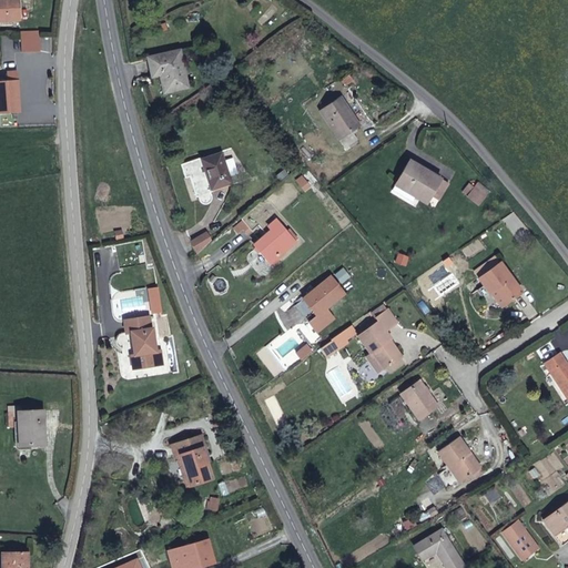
[(0,0),(0,19),(18,18),(16,0),(0,0)]
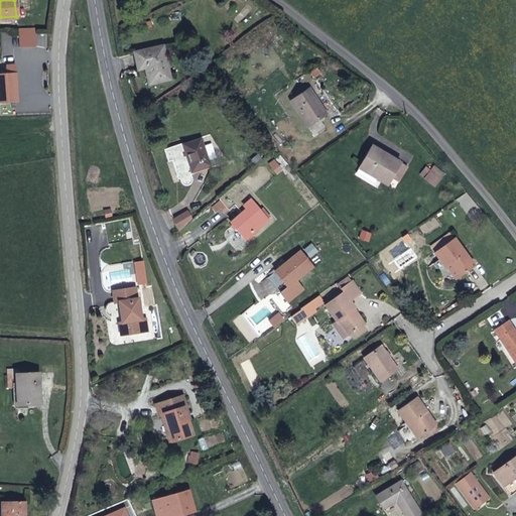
[(35,33),(27,33),(20,33),(19,33),(20,47),(35,47),(35,33)]
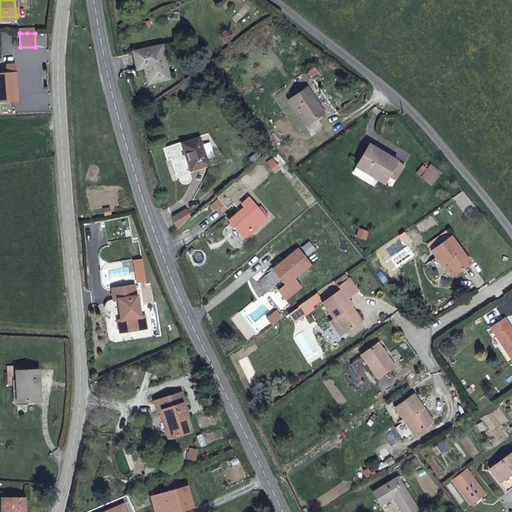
[(167,50),(177,47),(176,42),(165,45),(167,50)]
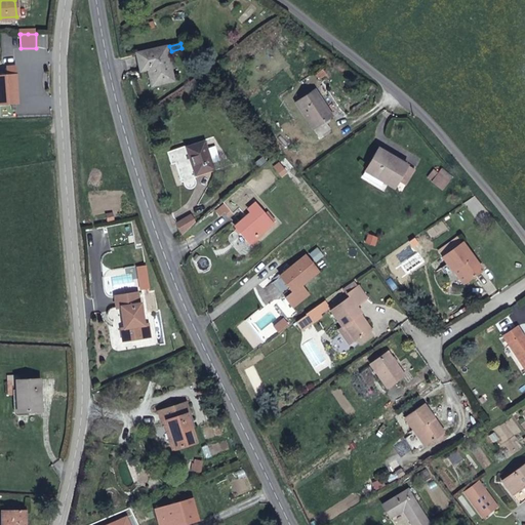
[(152,86),(173,80),(166,46),(136,53),(140,71),(149,69),(152,86)]
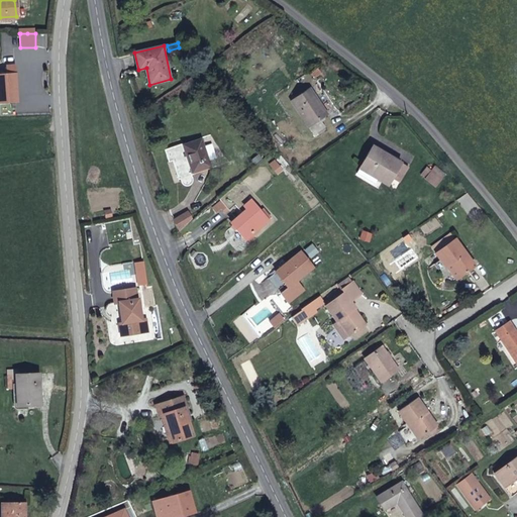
[(12,83),(16,82),(15,66),(7,67),(7,76),(0,76),(0,102),(9,102),(13,102),(12,83)]
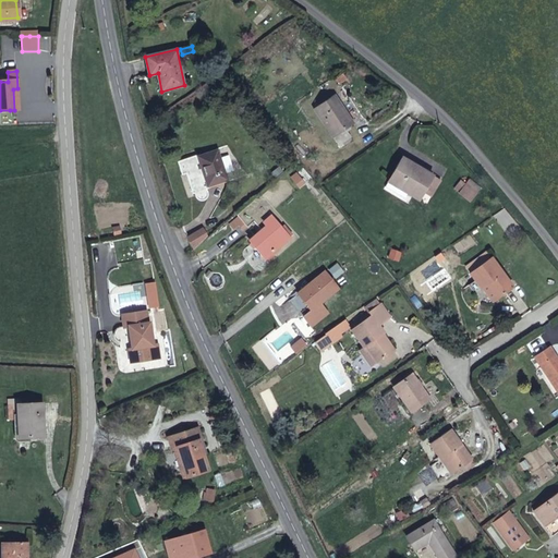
[(339,146),(352,137),(347,130),(354,124),(334,94),(314,108),(339,146)]
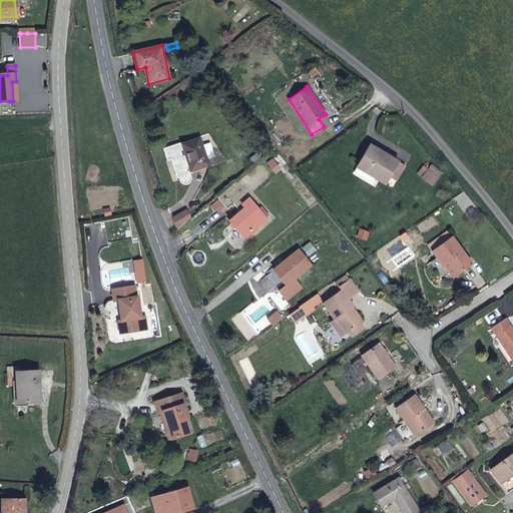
[(191,170),(208,165),(206,159),(201,145),(199,138),(182,144),(191,170)]
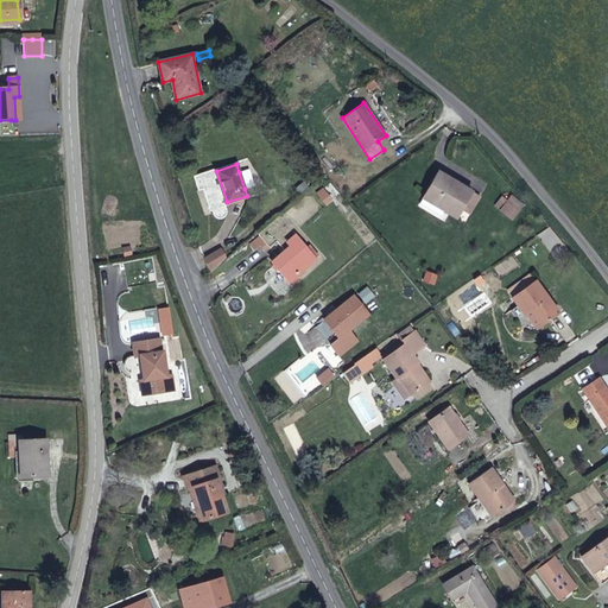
[(228,206),(227,202),(216,171),(215,169),(194,177),(198,190),(203,189),(210,210),(213,210),(215,216),(216,219),(219,219),(221,220),(223,219),(227,215),(227,213),(227,210),(226,206),(228,206)]
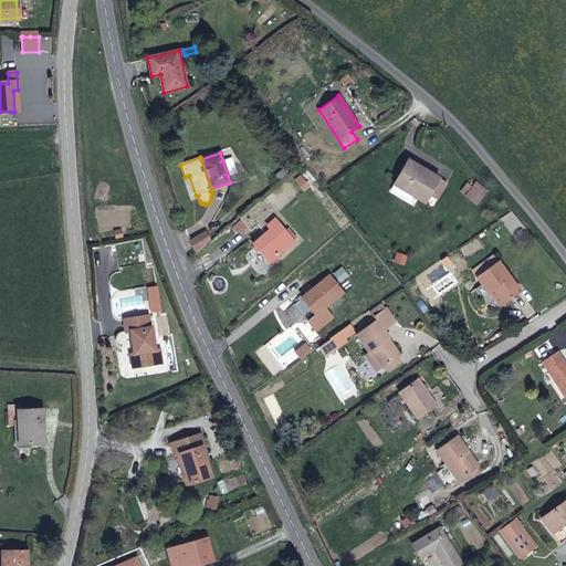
[(222,160),(228,176),(238,174),(232,157),(222,160)]
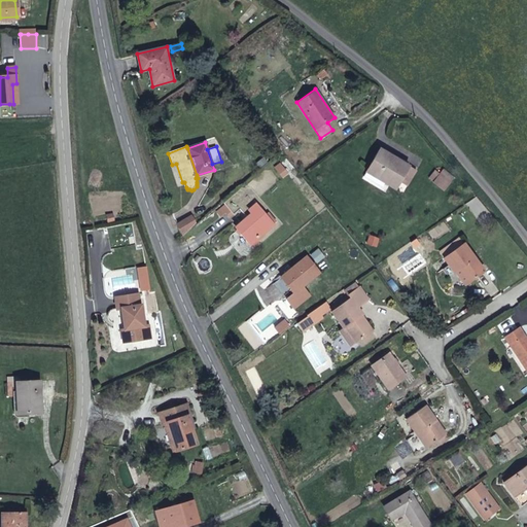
[(380,149),(369,170),(386,180),(385,183),(396,189),(400,181),(408,186),(417,171),(380,149)]
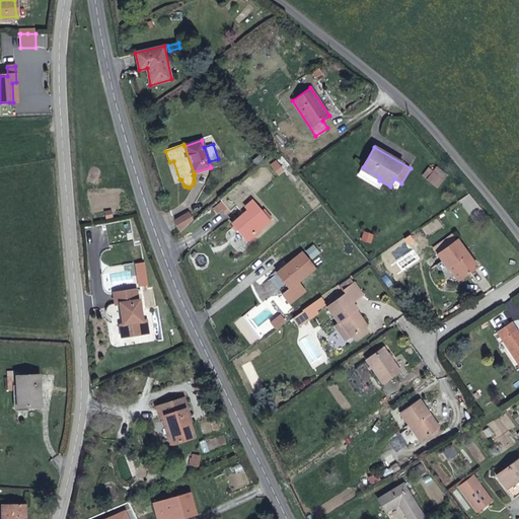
[(278,174),(290,166),(282,155),(270,164),(278,174)]
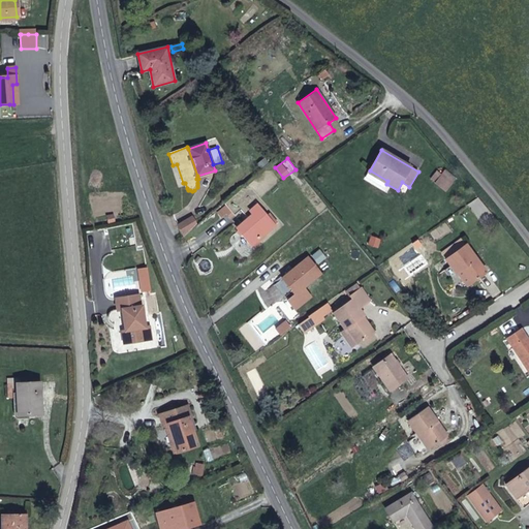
[(370,170),(367,176),(385,186),(386,184),(387,181),(370,170)]
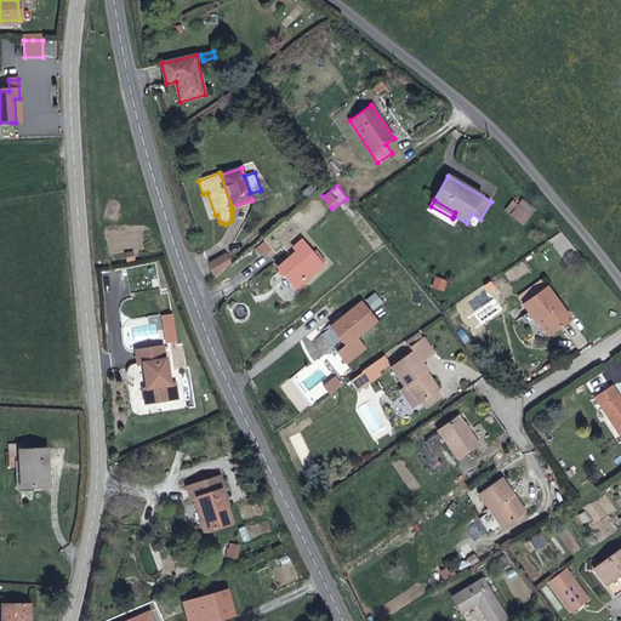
[(511,215),(519,205),(514,201),(507,211),(511,215)]
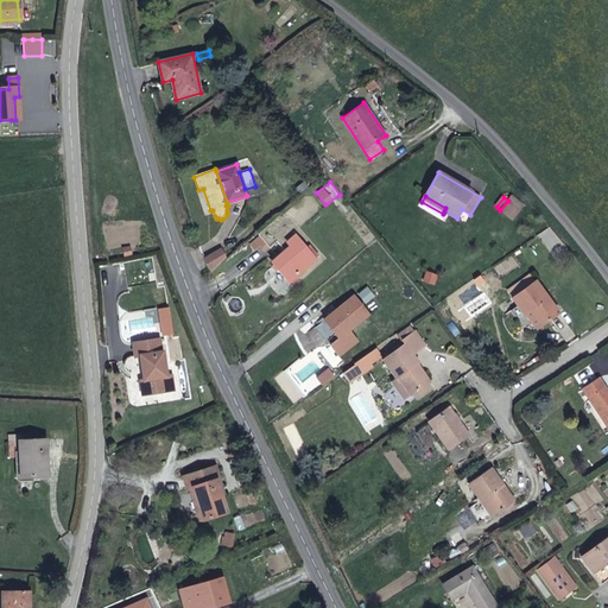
[(512,219),(519,210),(508,201),(500,210),(512,219)]
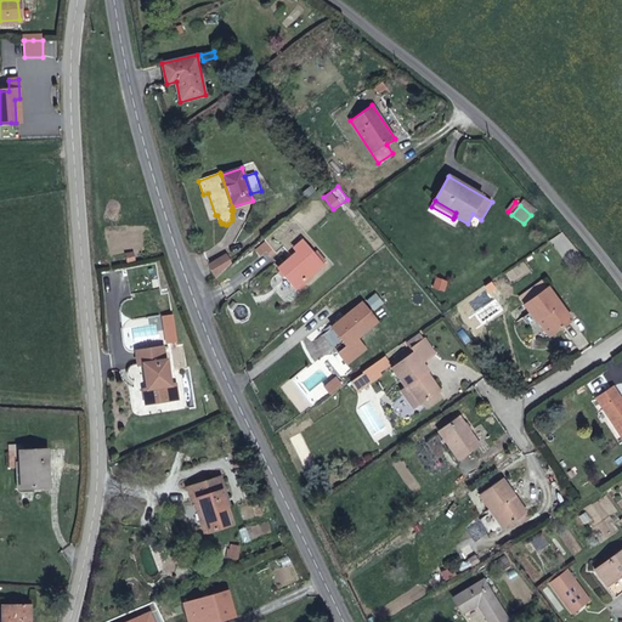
[(271,255),(276,253),(265,241),(255,248),(260,254),(266,249),(271,255)]
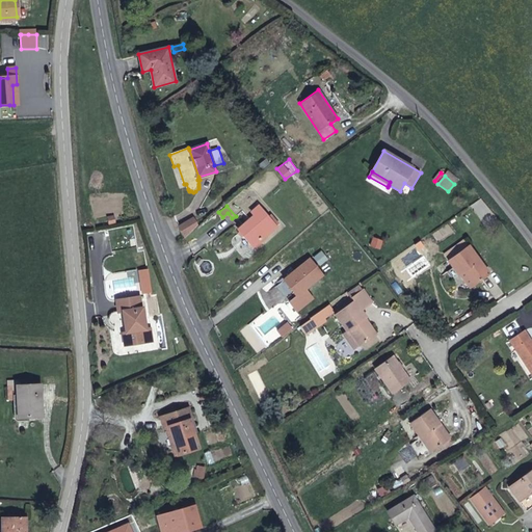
[(251,212),(255,215),(257,217),(249,224),(247,221),(239,230),(253,246),(275,225),(259,206),(251,212)]
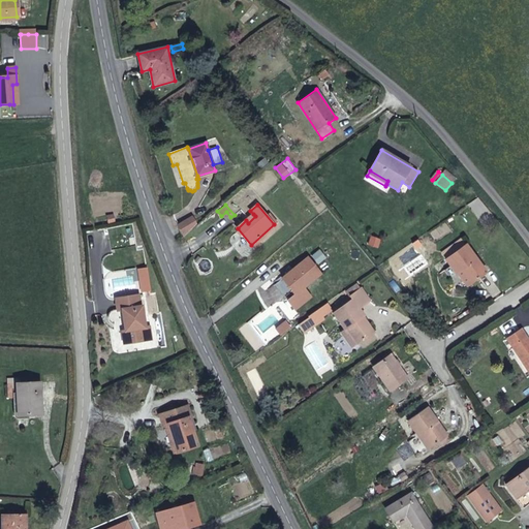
[(255,216),(253,214),(246,220),(248,223),(255,216)]
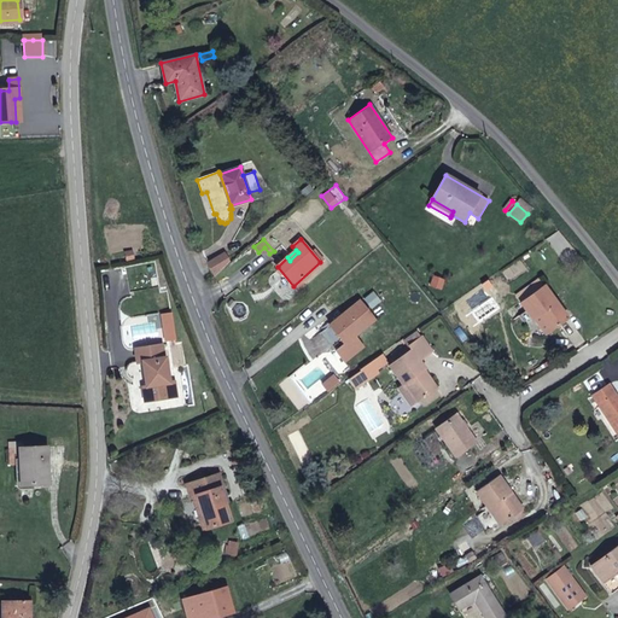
[(208,263),(214,277),(228,264),(222,257),(208,263)]
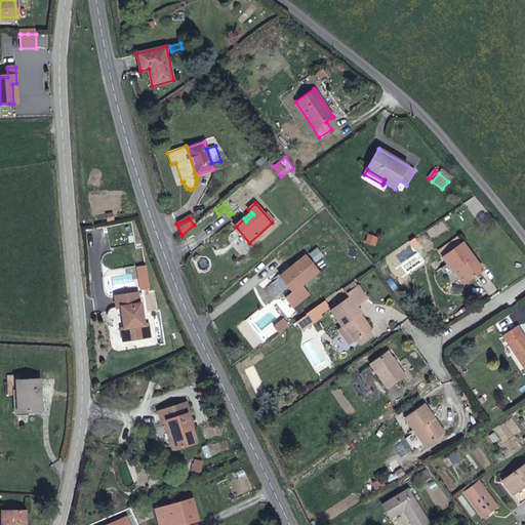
[(375,246),(378,236),(367,234),(365,244),(375,246)]
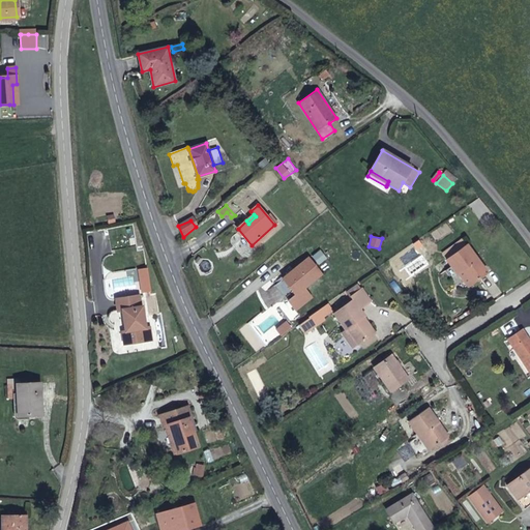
[(442,254),(446,260),(467,245),(463,239),(442,254)]
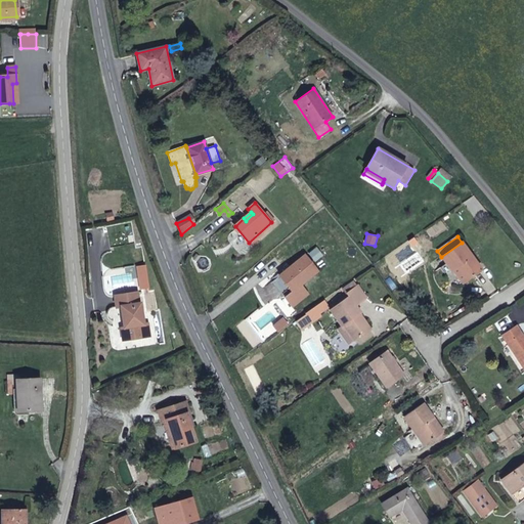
[(462,243),(441,257),(452,271),(455,269),(457,267),(467,280),(482,269),(462,243)]
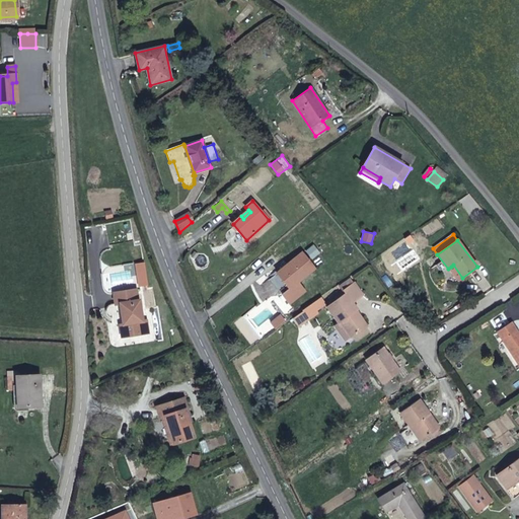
[(314,245),(306,251),(312,258),(320,252),(314,245)]
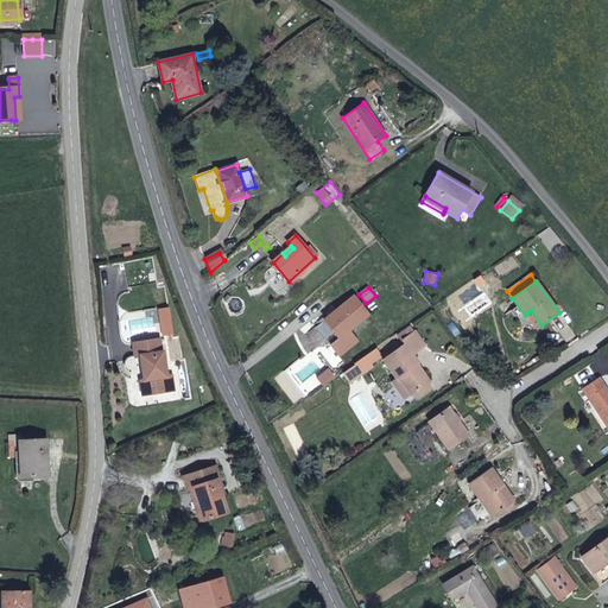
[(368,315),(354,296),(324,321),(340,339),(368,315)]
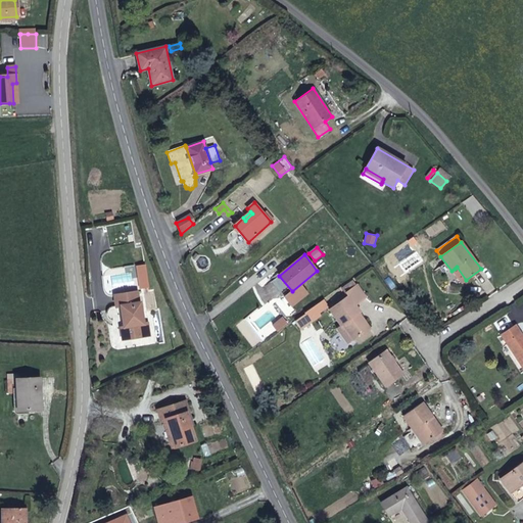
[(138,288),(149,287),(147,264),(136,265),(138,288)]
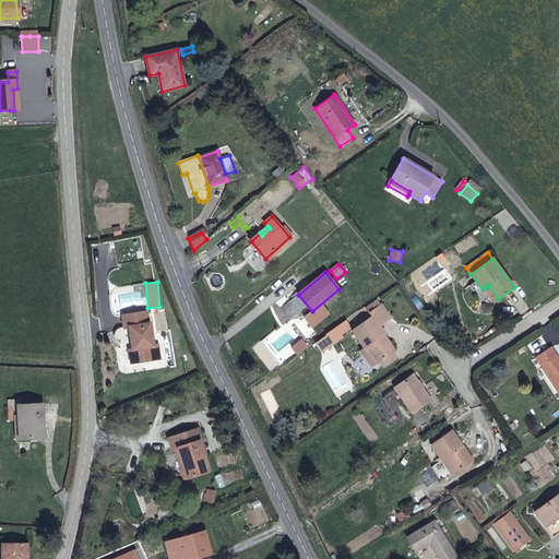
[(488,285),(486,287),(496,300),(498,299),(488,285)]
